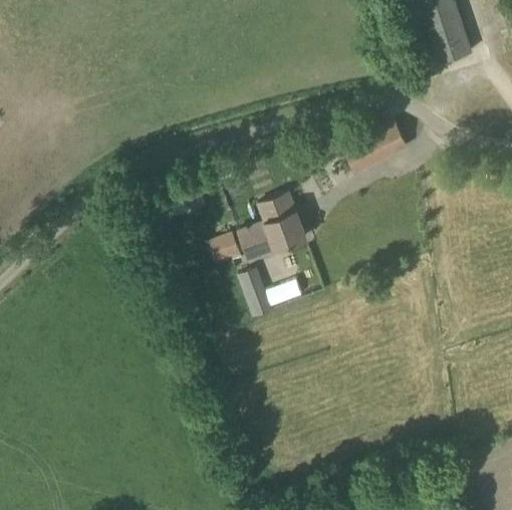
[(414,0),(437,64),(469,53),(451,0),(414,0)]
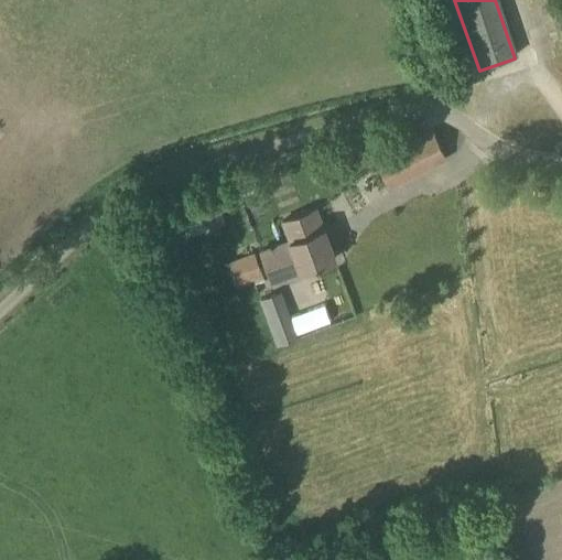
[(388,190),(424,171),(443,161),(431,136),(375,163),(388,190)]
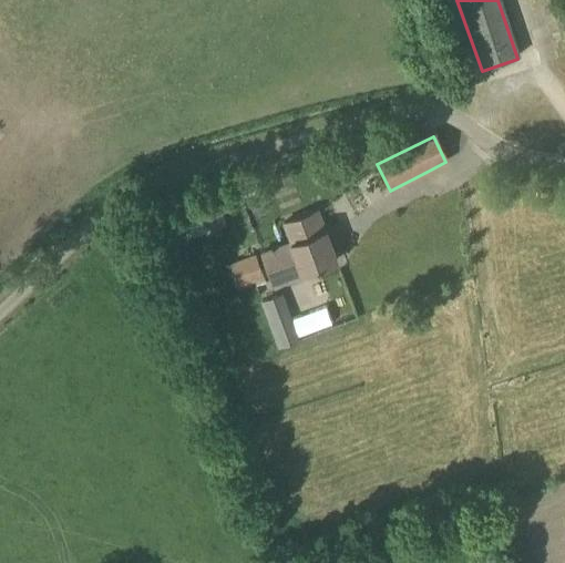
[(199,208),(177,216),(184,237),(186,242),(208,234),(199,208)]
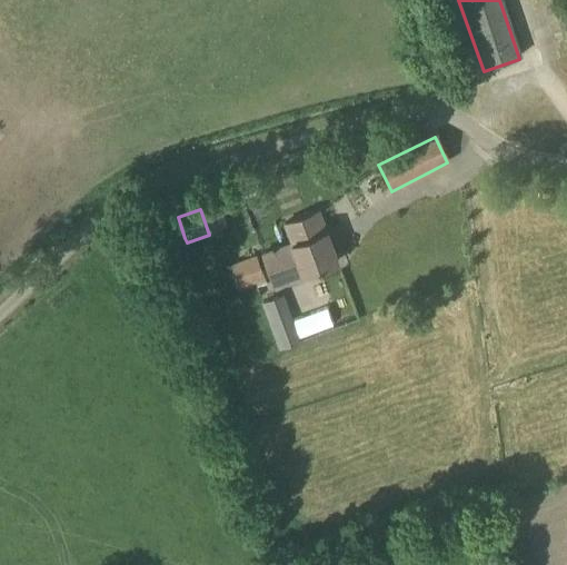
[(324,234),(317,215),(284,227),(291,246),(274,253),(272,250),(270,251),(271,253),(260,257),(268,276),(272,288),(336,264),(325,233),(324,234)]
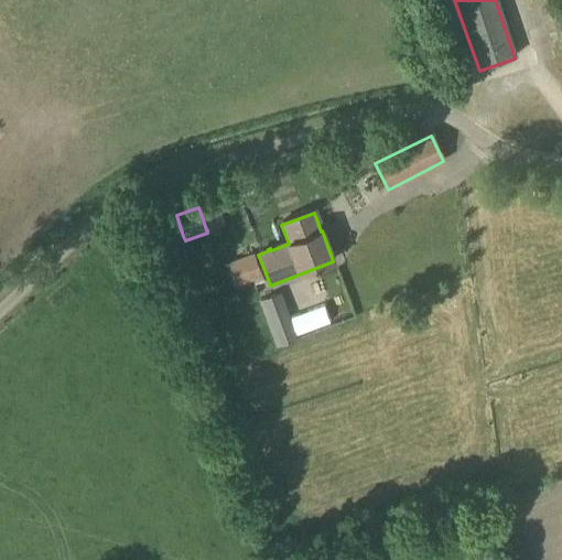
[(252,255),(225,266),(226,268),(233,283),(235,289),(251,282),(260,279),(261,279),(252,255)]
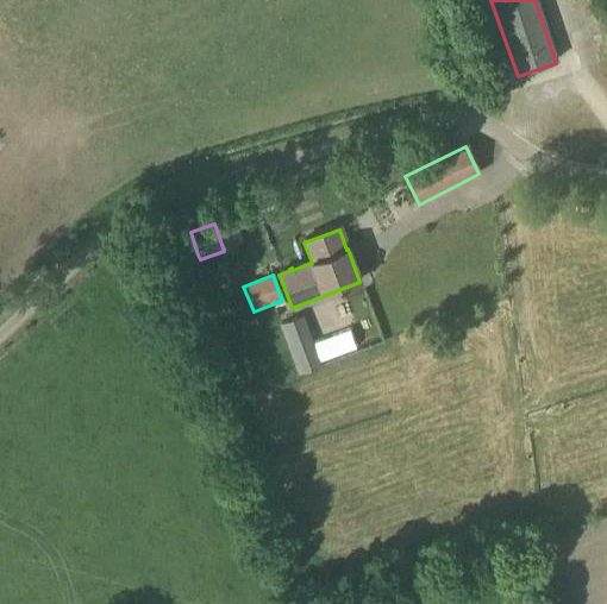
[(282,325),(299,377),(323,369),(306,318),(282,325)]
